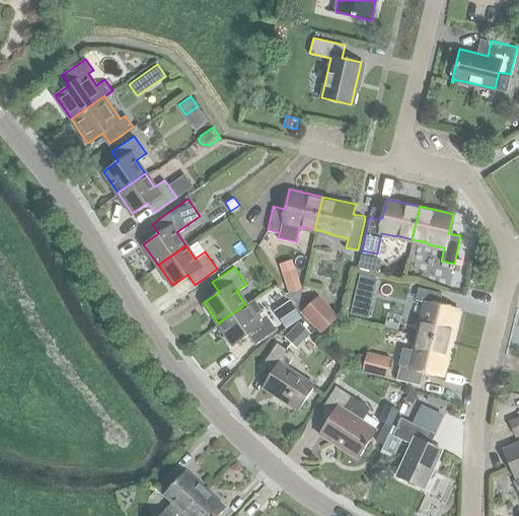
[(295,268),(282,272),(288,291),(301,287),(295,268)]
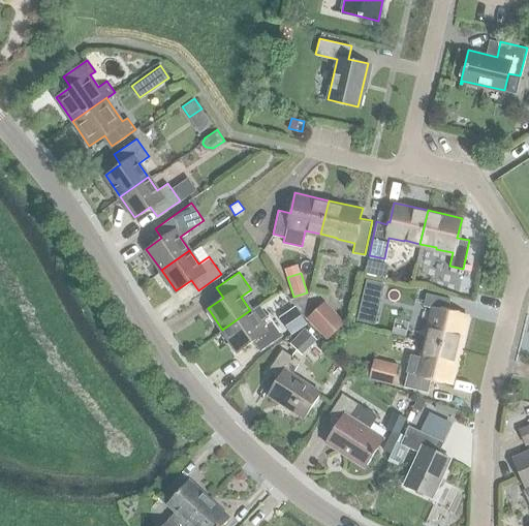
[(379,302),(383,281),(366,277),(361,298),(379,302)]
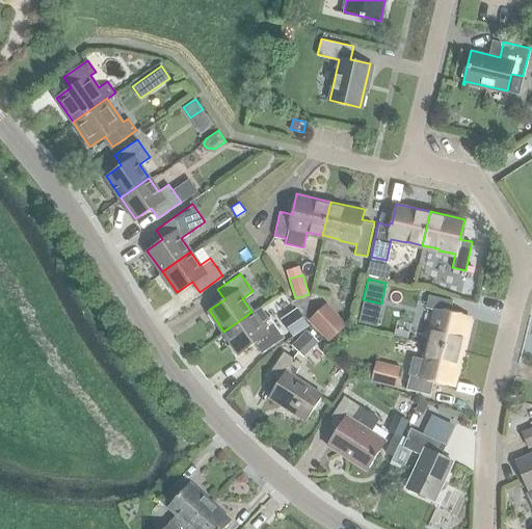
[(427,342),(461,350),(470,316),(450,312),(453,299),(428,293),(425,306),(434,308),(430,325),(431,325),(427,342)]
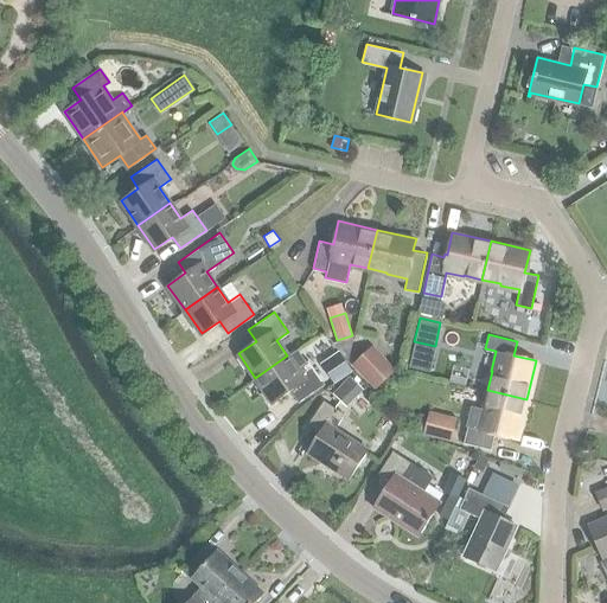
[(375,389),(396,369),(372,344),(351,363),(375,389)]
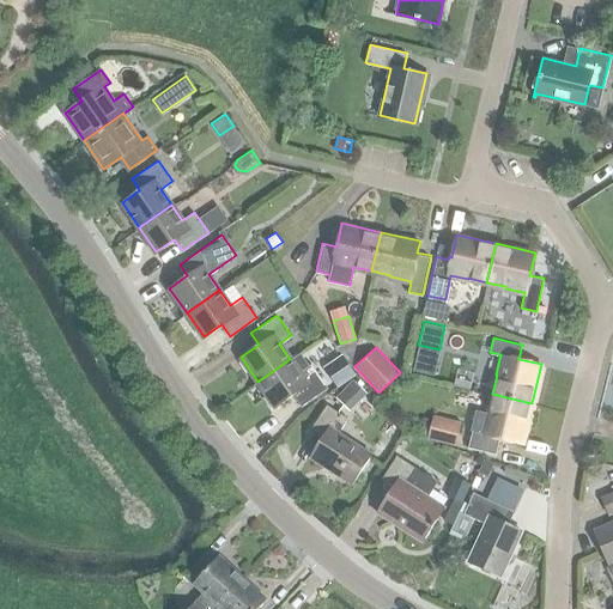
[(301,352),(290,359),(258,382),(274,406),(292,394),(301,406),(327,387),(313,366),(311,364),(309,365),(301,352)]
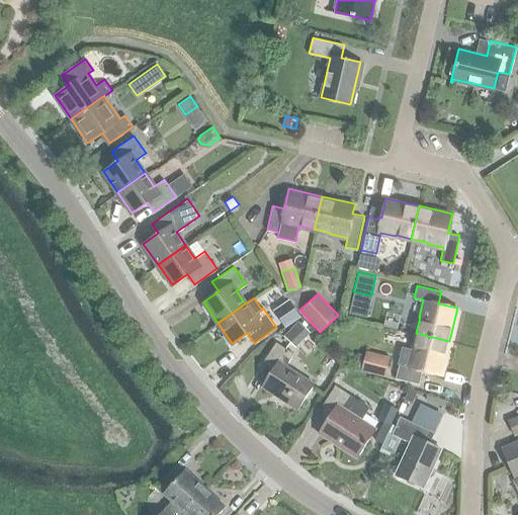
[(285,326),(299,315),(288,298),(273,310),(285,326)]
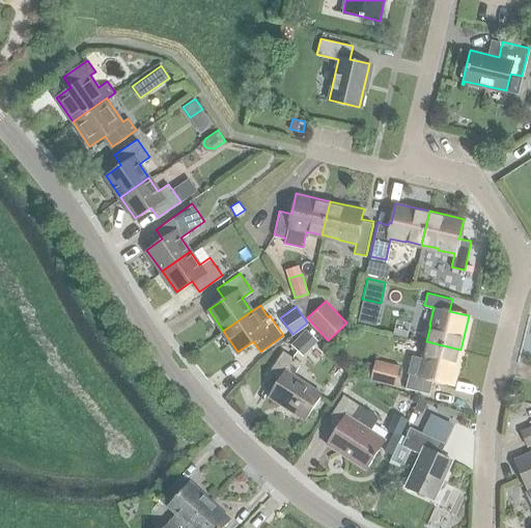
[(303,356),(318,339),(306,328),(290,343),(303,356)]
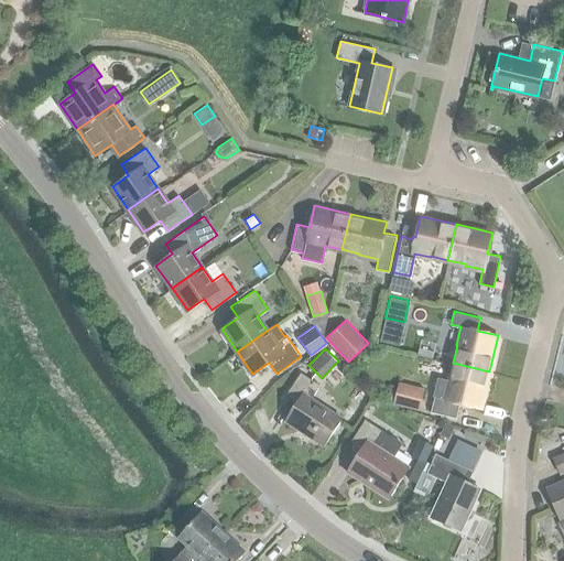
[(489,371),(453,363),(449,379),(438,376),(431,411),(456,418),(459,402),(480,408),(489,371)]
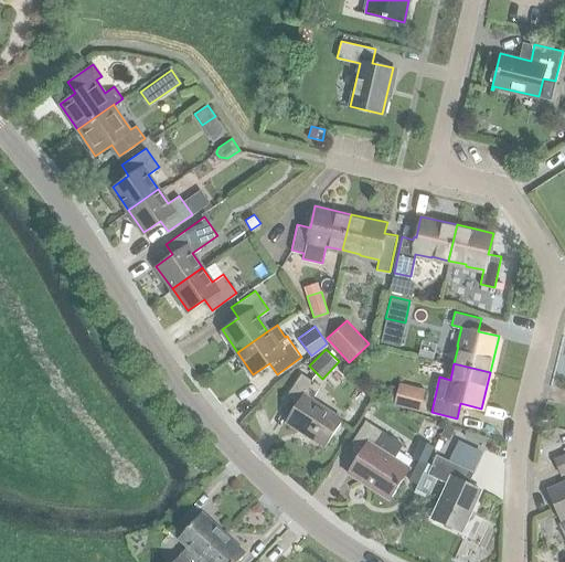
[(324,446),(342,419),(311,399),(320,384),(301,372),(286,394),(297,402),(285,421),(324,446)]
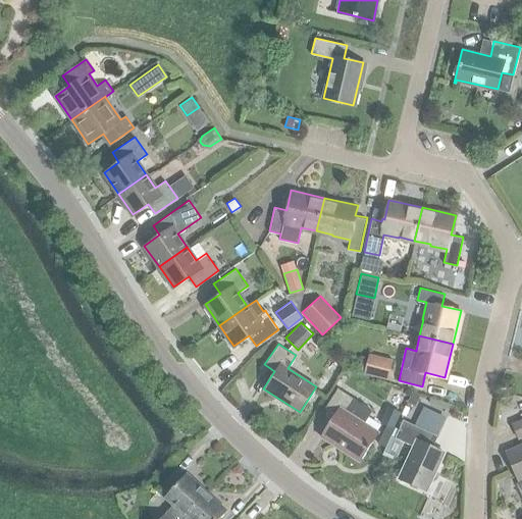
[(387,379),(393,359),(369,353),(364,373),(387,379)]
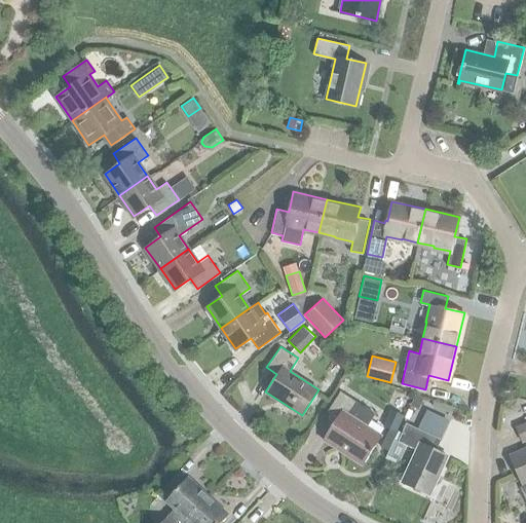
[(362,463),(381,435),(367,425),(375,413),(340,390),(323,416),(334,423),(324,439),(362,463)]
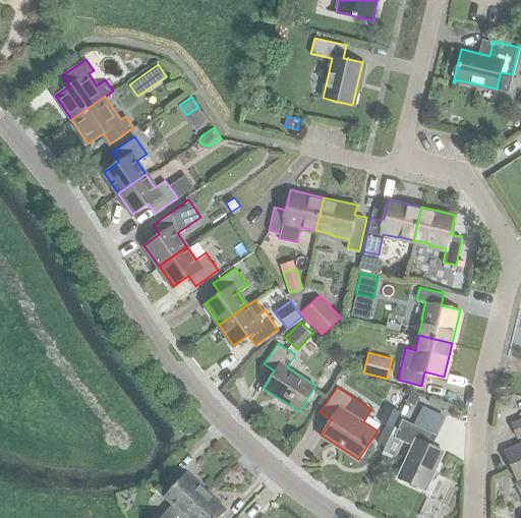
[(428,396),(425,407),(448,413),(452,402),(428,396)]
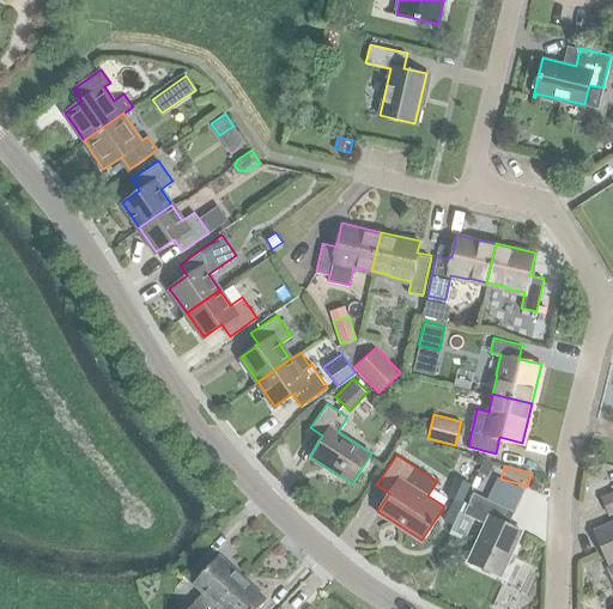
[(453,523),(465,500),(463,499),(472,482),(455,475),(445,495),(453,498),(443,519),(453,523)]
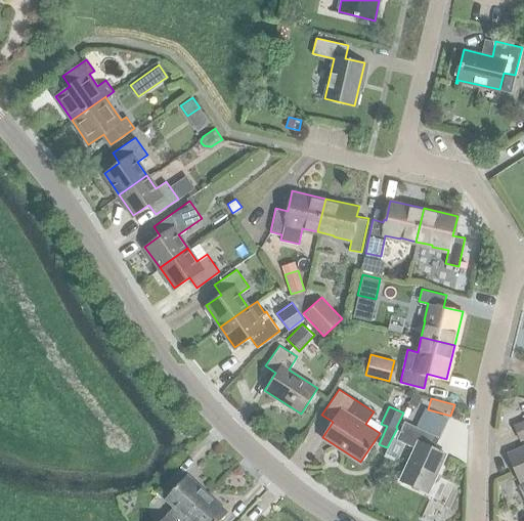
[(520,440),(523,438),(523,419),(513,424),(520,440)]
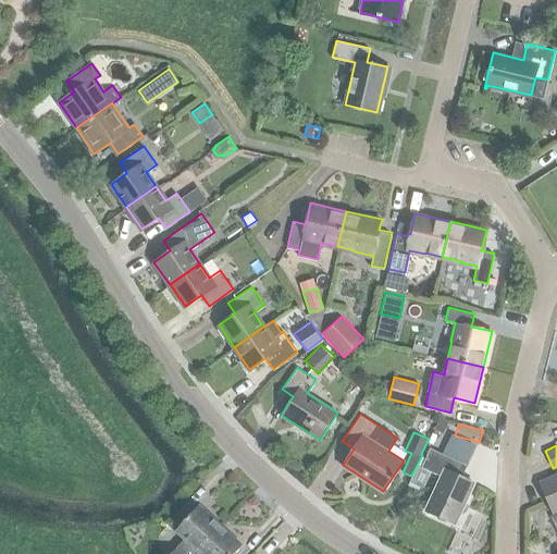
[(455,524),(474,482),(454,472),(459,460),(430,447),(421,466),(441,476),(425,509),(455,524)]
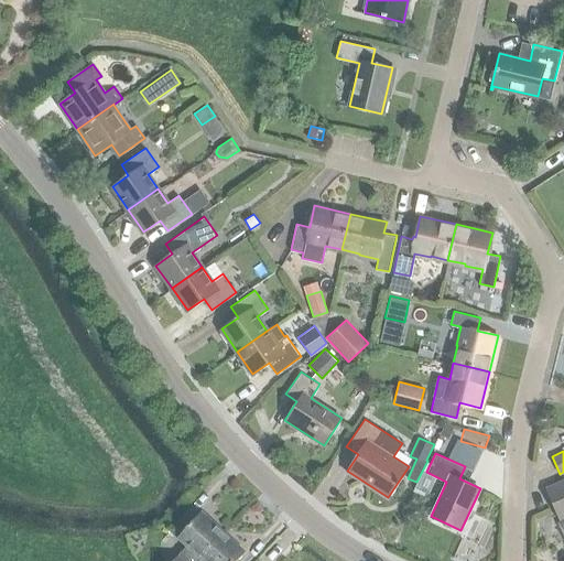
[(563,478),(546,487),(560,518),(563,516),(563,478)]
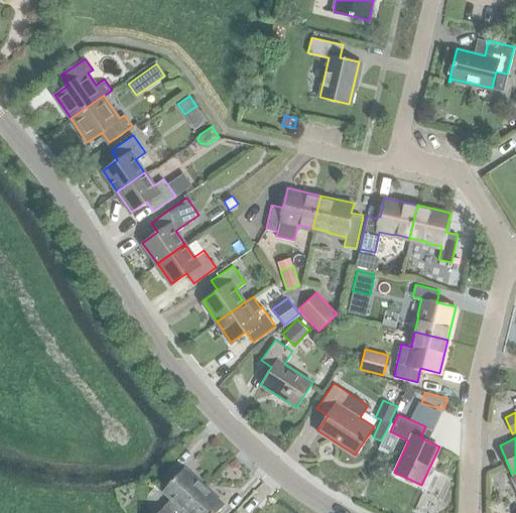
[(177,512),(204,486),(183,467),(162,490),(171,499),(163,507),(162,507),(156,512),(177,512)]
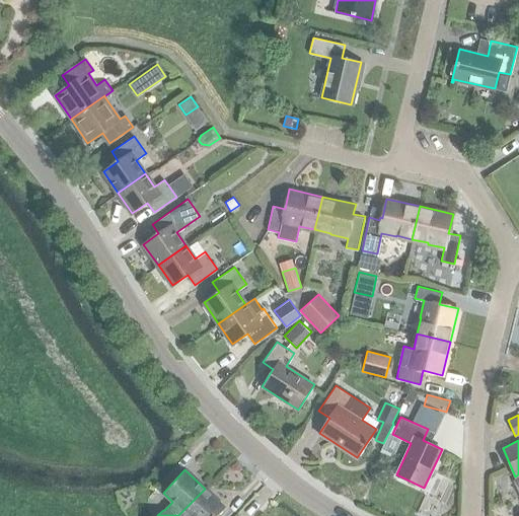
[(178,515),(216,515),(225,507),(205,489),(178,515)]
